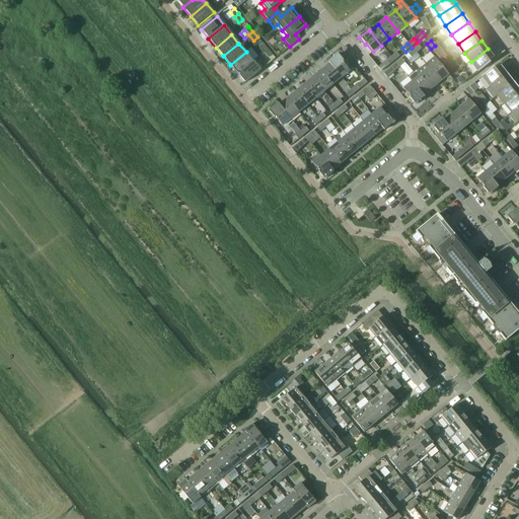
[(264,53),(268,50),(264,45),(260,48),(264,53)]
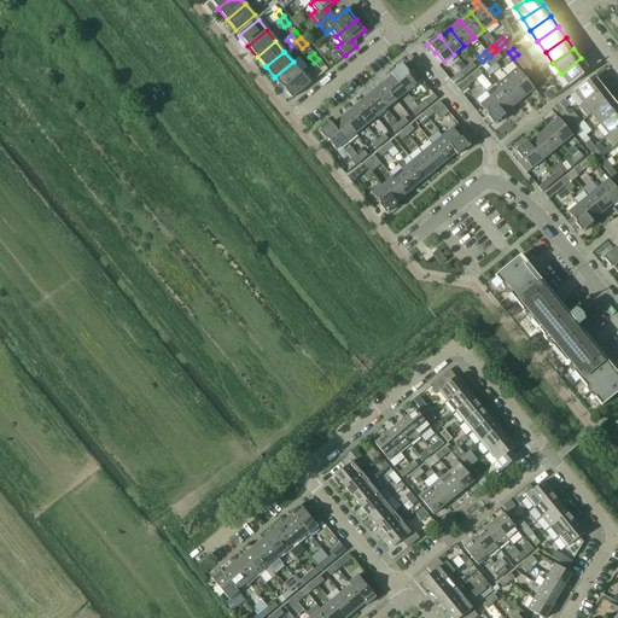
[(499,54),(491,59),(496,64),(502,58),(499,54)]
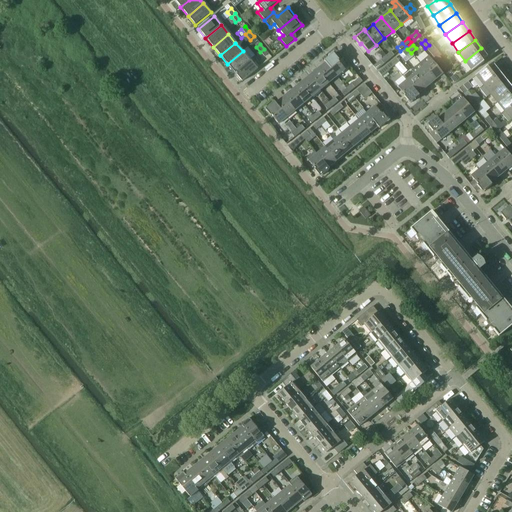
[(433,50),(429,45),(425,48),(429,53),(433,50)]
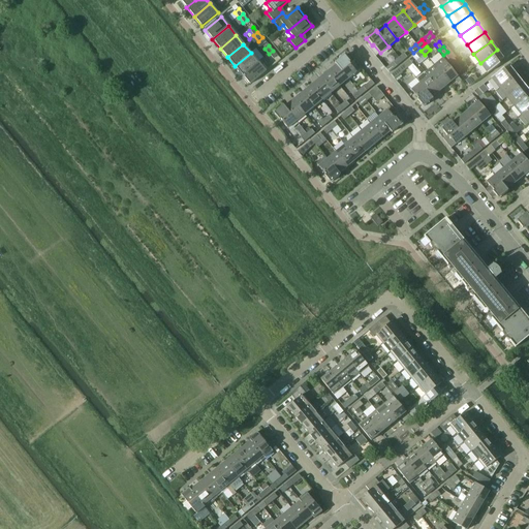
[(503,59),(497,50),(480,63),(488,73),(500,65),(498,62),(503,59)]
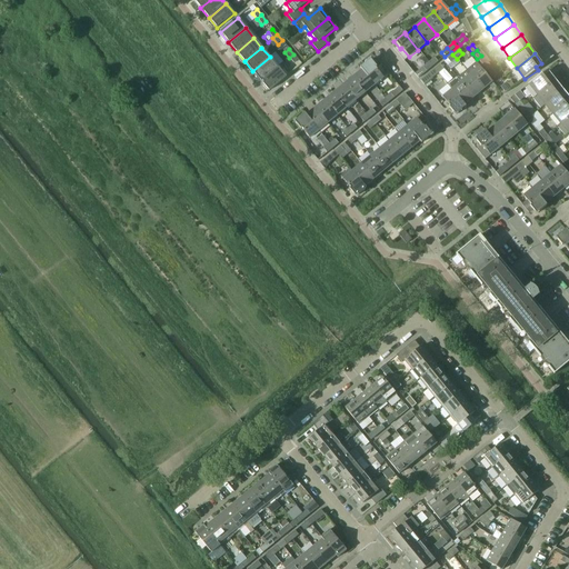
[(298,60),(293,55),(289,58),(293,63),(298,60)]
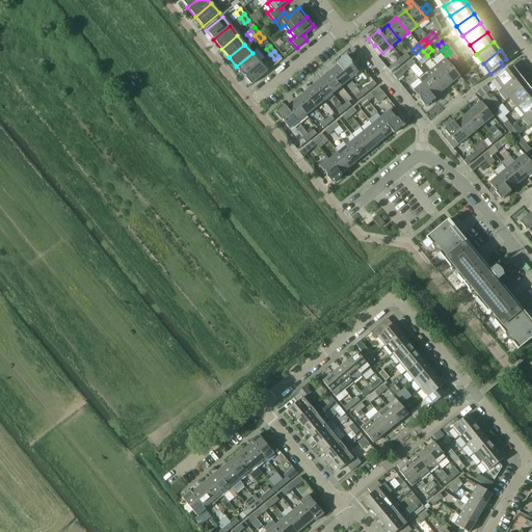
[(427,55),(423,51),(418,55),(421,59),(427,55)]
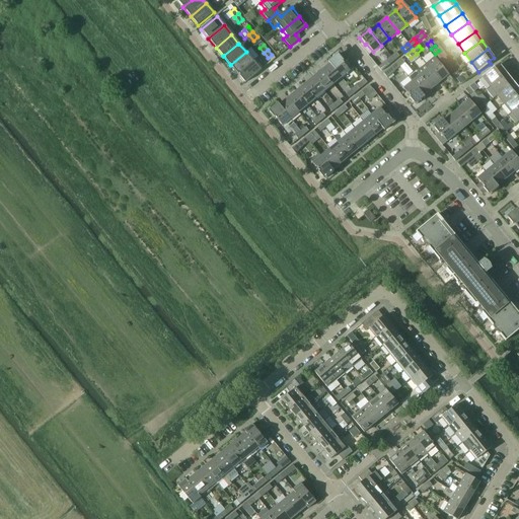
[(246,52),(230,65),(237,74),(253,61),(246,52)]
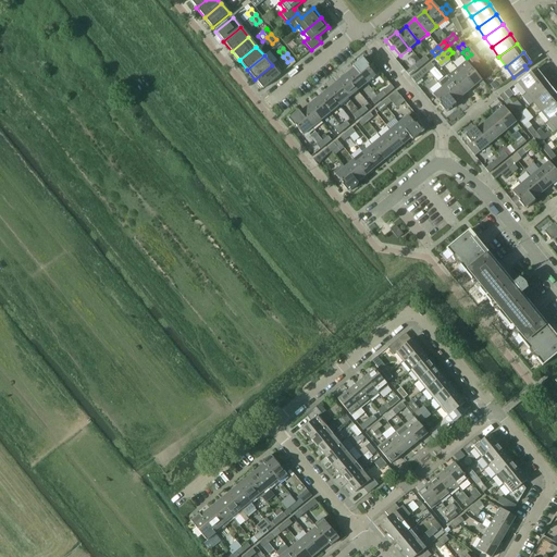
[(353,67),(354,69),(367,84),(375,76),(368,67),(369,66),(362,59),(353,67)]
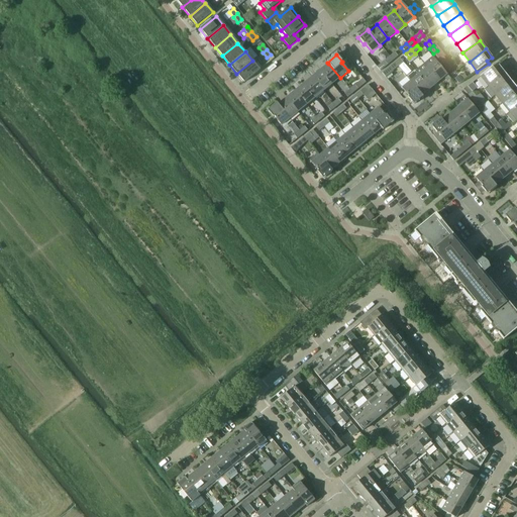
[(388,65),(393,61),(390,57),(384,62),(388,65)]
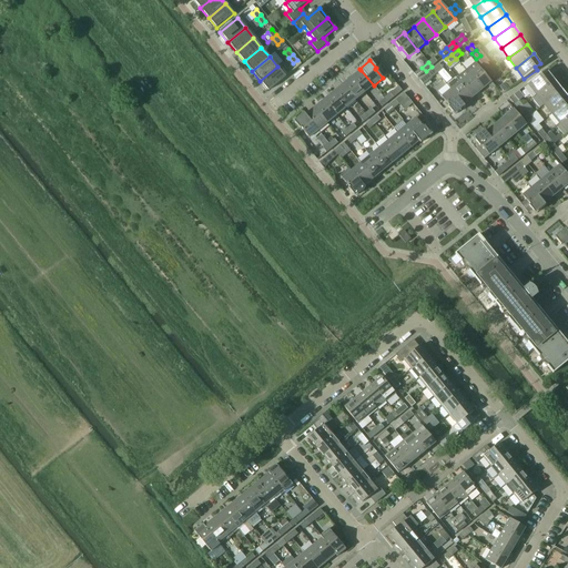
[(475,62),(465,70),(482,90),(488,85),(490,89),(495,87),(475,62)]
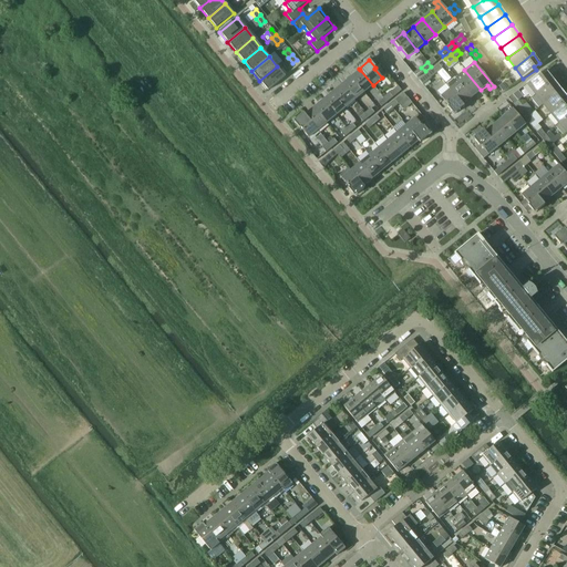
[(486,72),(491,69),(486,63),(482,66),(486,72)]
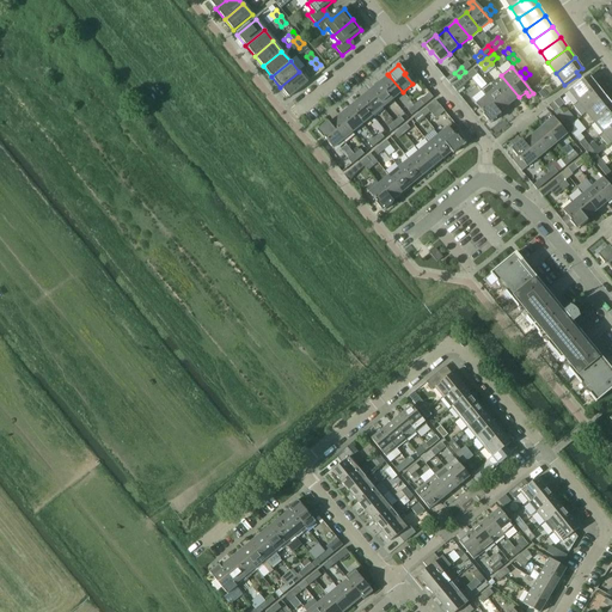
[(299,72),(280,87),(289,98),(307,83),(299,72)]
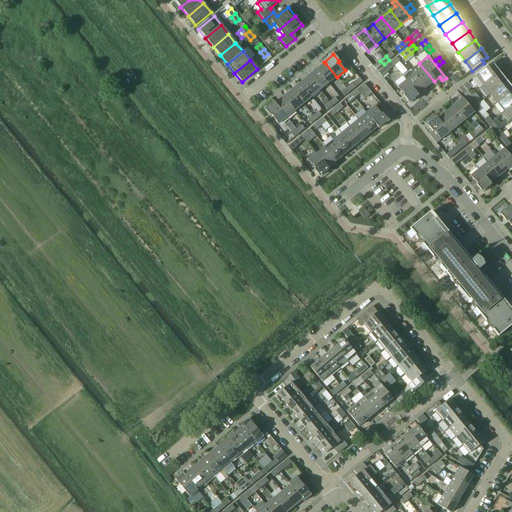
[(391,62),(378,73),(381,77),(395,66),(391,62)]
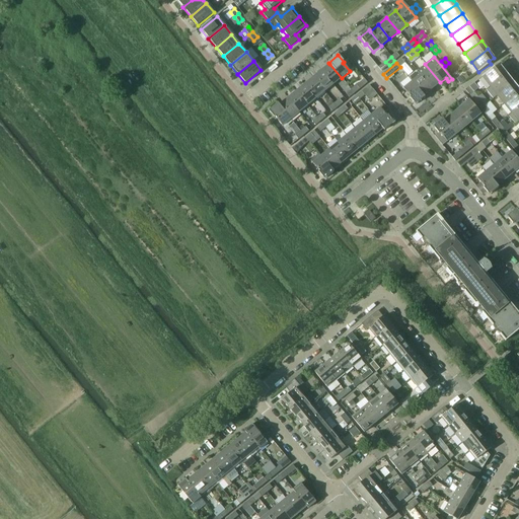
[(454,68),(449,63),(445,66),(450,72),(454,68)]
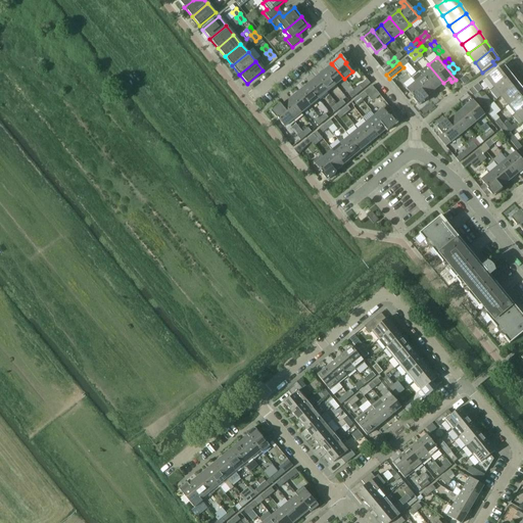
[(332,64),(324,72),(335,86),(344,79),(332,64)]
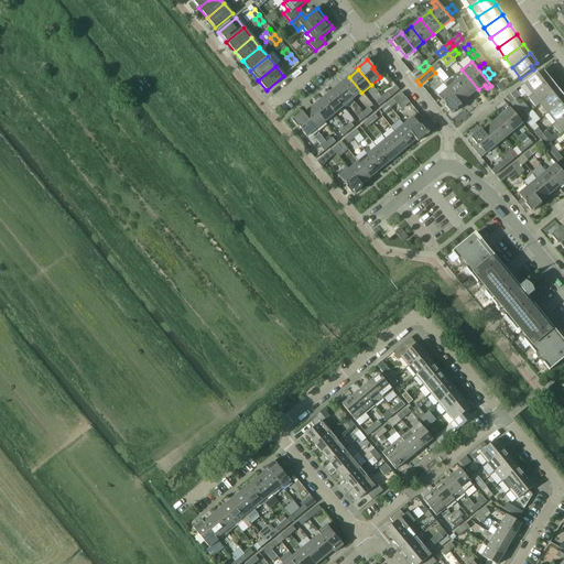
[(462,69),(453,77),(469,97),(478,89),(462,69)]
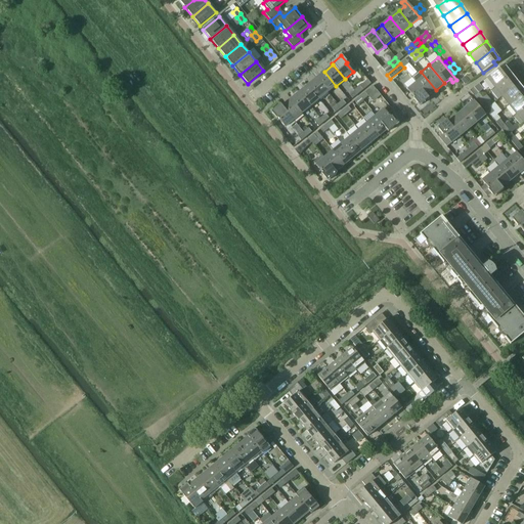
[(487,78),(495,88),(512,75),(506,67),(500,71),(498,69),(487,78)]
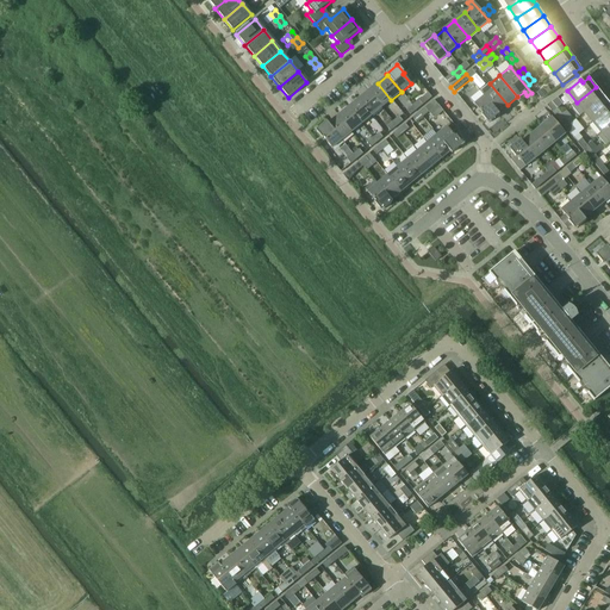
[(391,100),(378,83),(368,92),(381,109),(391,100)]
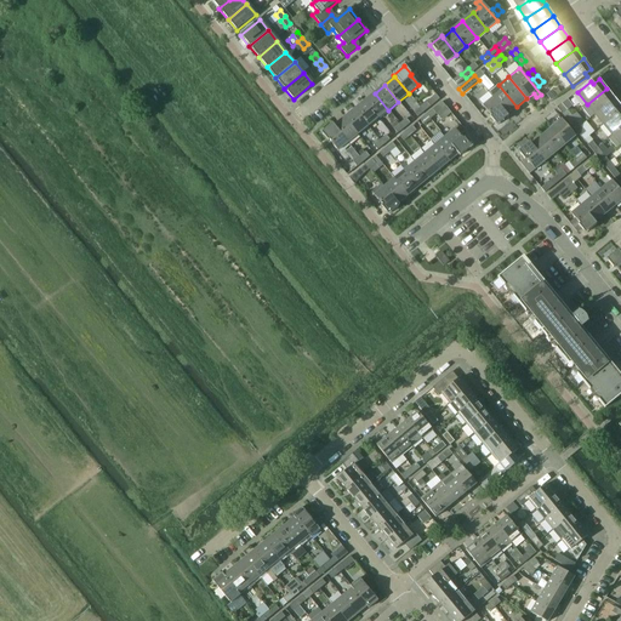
[(489,93),(493,98),(506,115),(507,115),(517,107),(499,85),(489,93)]
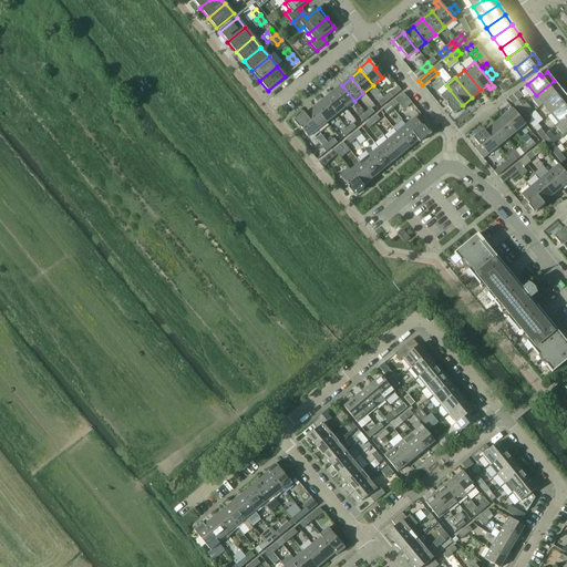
[(536,95),(544,104),(562,91),(554,81),(536,95)]
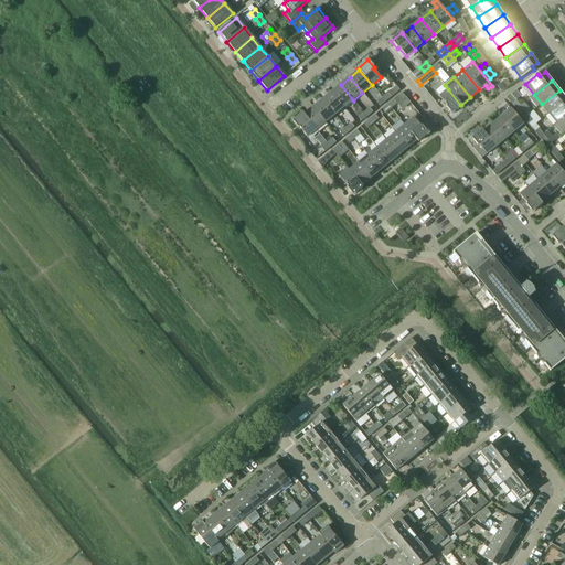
[(501,83),(497,86),(502,93),(507,89),(501,83)]
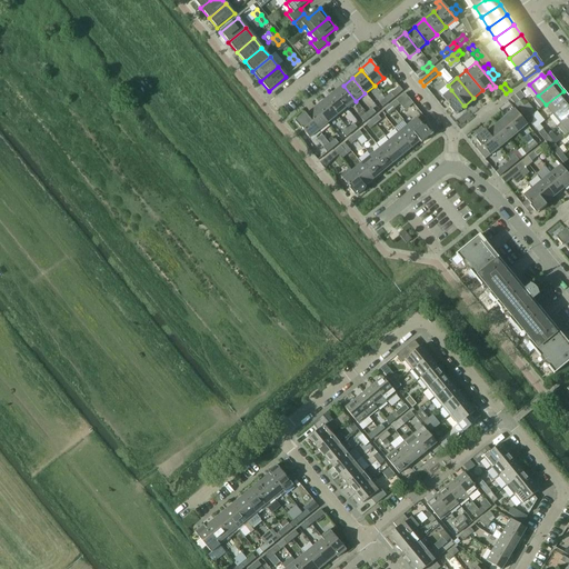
[(356,101),(343,86),(333,93),(347,109),(356,101)]
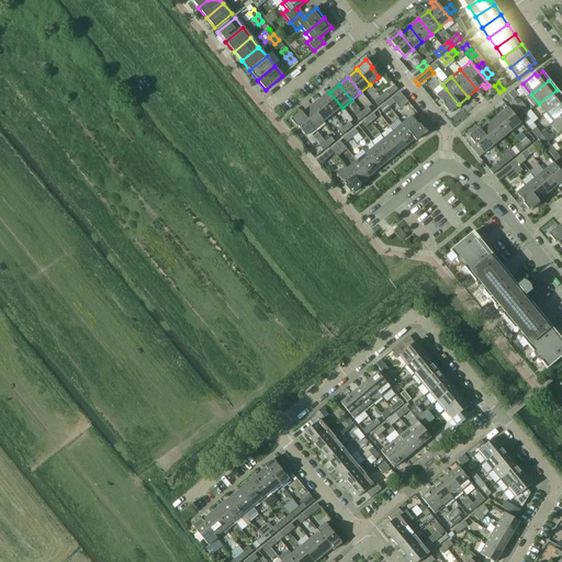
[(394,86),(380,98),(383,102),(397,90),(394,86)]
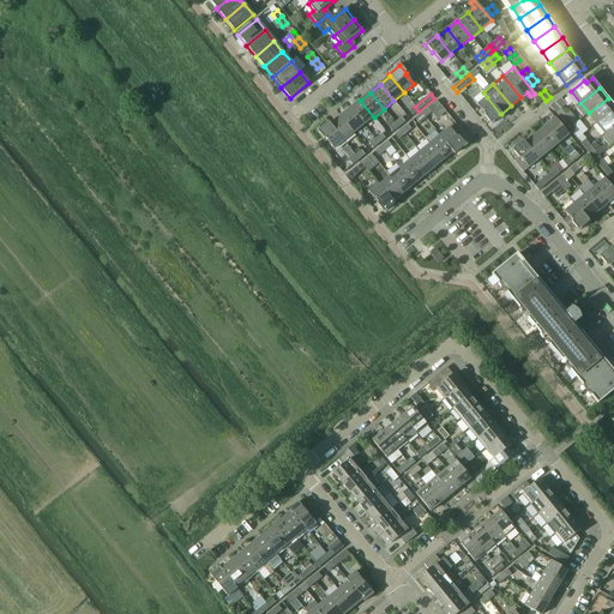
[(503,115),(501,114),(500,114),(487,97),(477,106),(486,115),(485,116),(492,125),(503,115)]
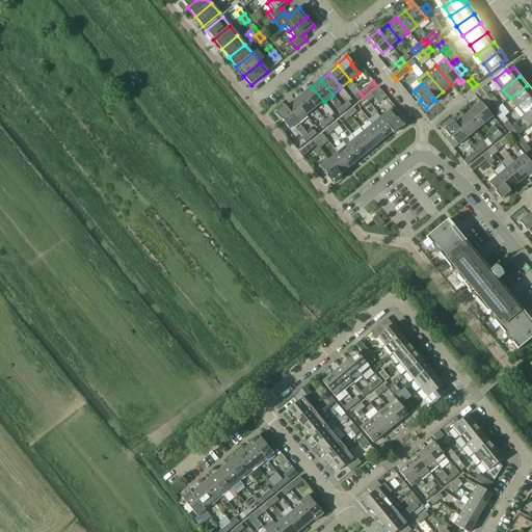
[(510,98),(517,107),(531,95),(531,91),(527,85),(510,98)]
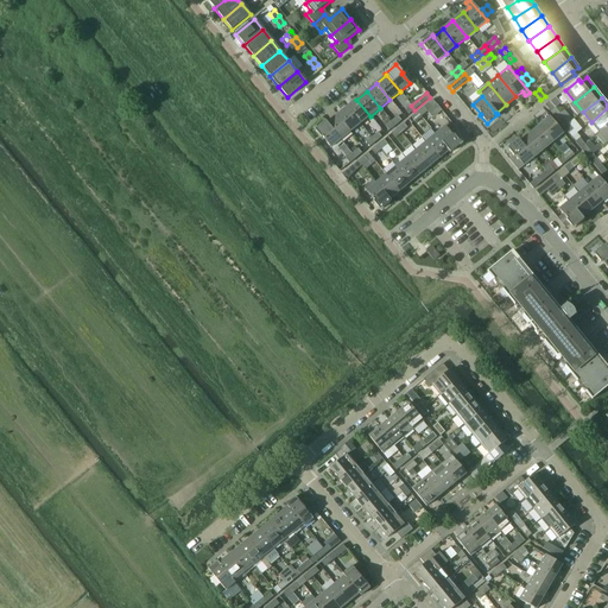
[(371,116),(356,100),(347,107),(360,124),(371,116)]
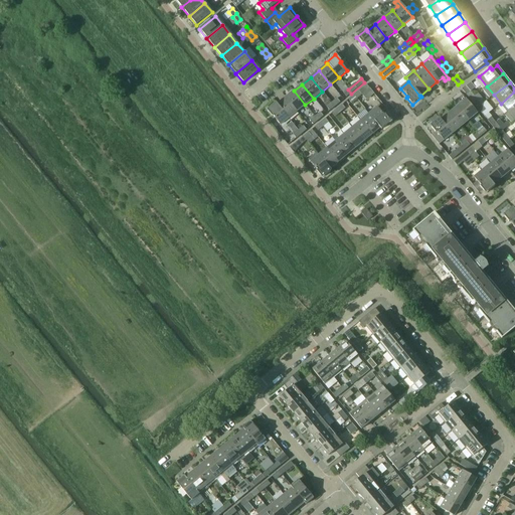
[(353,96),(356,100),(369,89),(366,84),(353,96)]
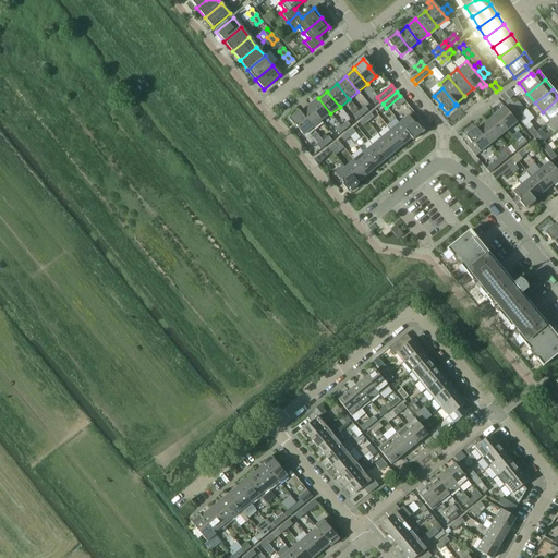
[(505,94),(500,97),(505,104),(509,99),(505,94)]
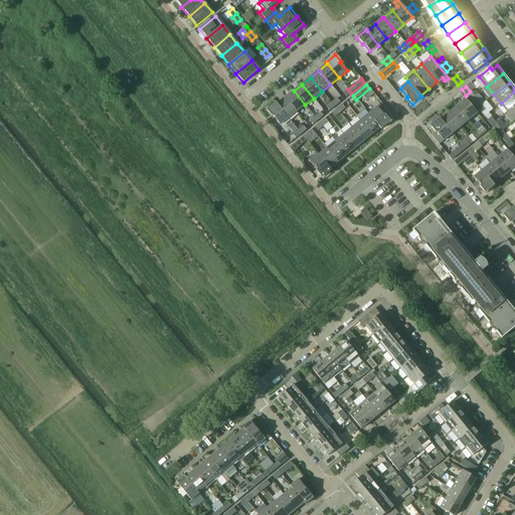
[(305,105),(294,91),(285,98),(297,112),(305,105)]
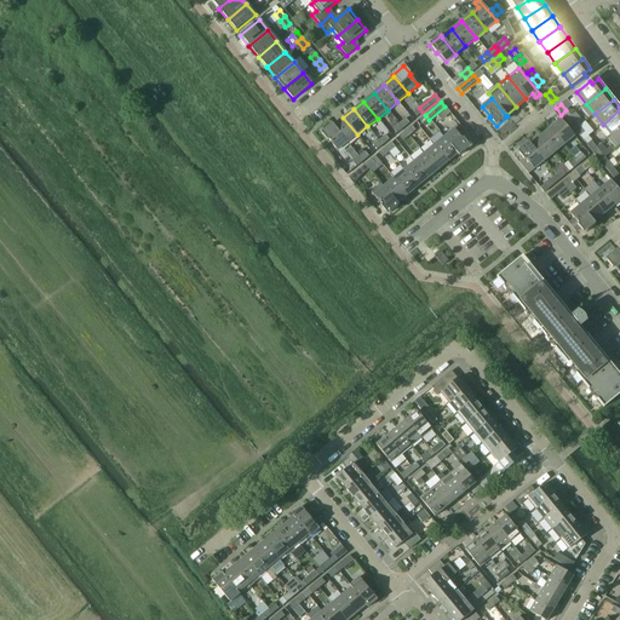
[(612,136),(619,127),(619,110),(603,125),(612,136)]
